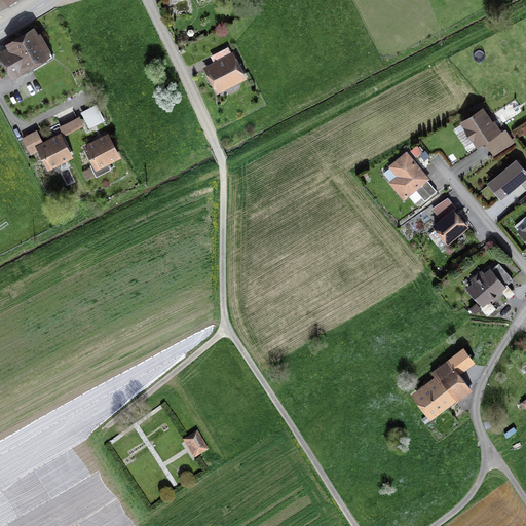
[(2,54),(12,73),(50,51),(37,29),(15,41),(7,46),(10,50),(2,54)]
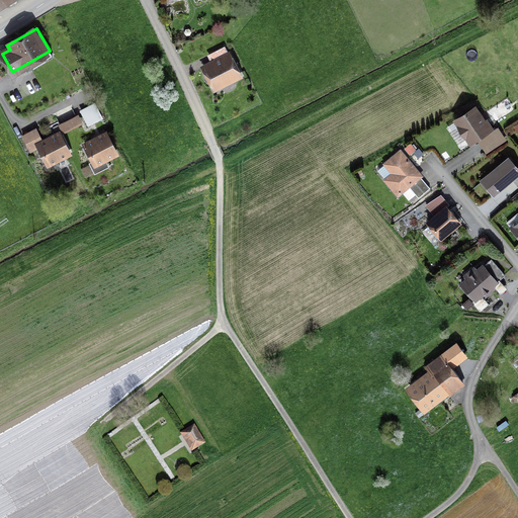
[(207,55),(210,60),(200,66),(213,92),(243,77),(230,51),(228,52),(225,46),(207,55)]
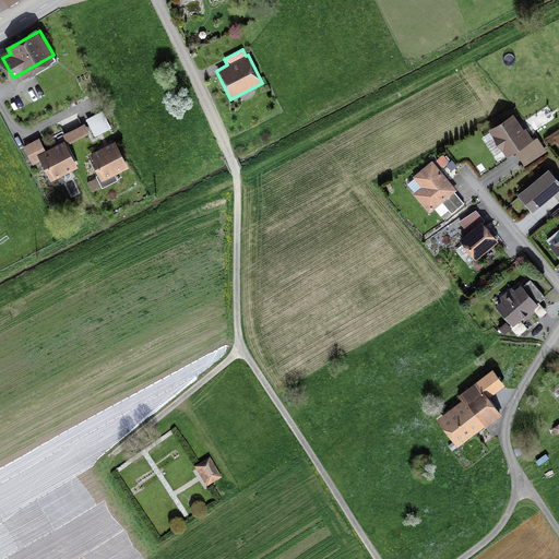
[(524,165),(547,151),(537,137),(534,140),(526,130),(522,132),(513,118),(482,137),(497,161),(514,150),(524,165)]
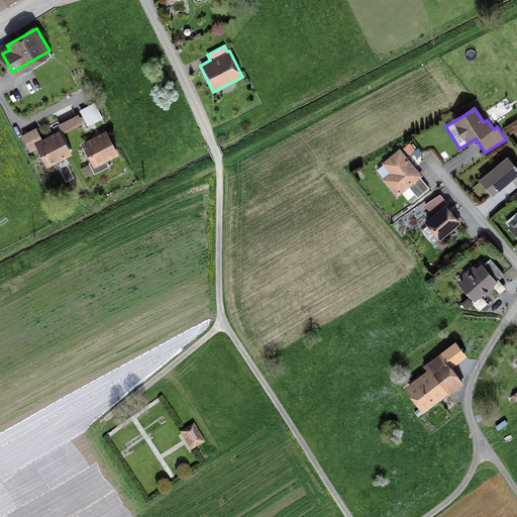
[(79,115),(59,125),(63,132),(83,123),(79,115)]
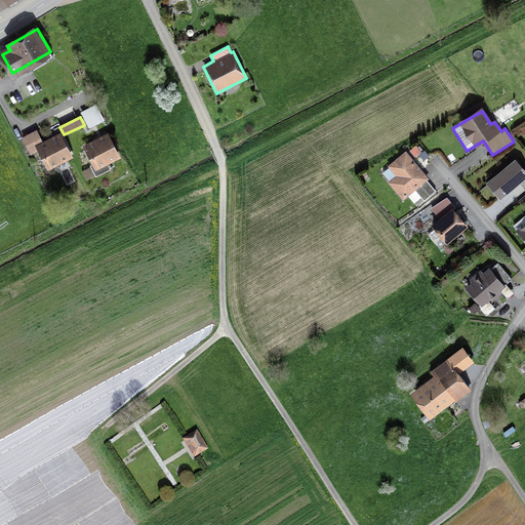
[(71,156),(61,135),(53,138),(43,144),(38,132),(23,139),(31,155),(41,150),(49,167),(71,156)]
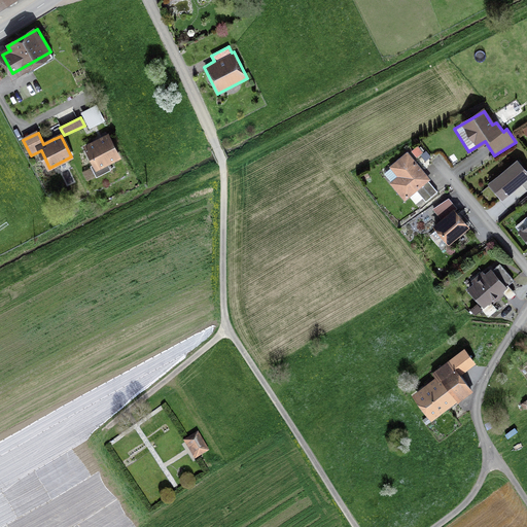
[(118,157),(108,136),(102,139),(86,147),(95,164),(91,166),(97,177),(111,170),(108,163),(118,157)]
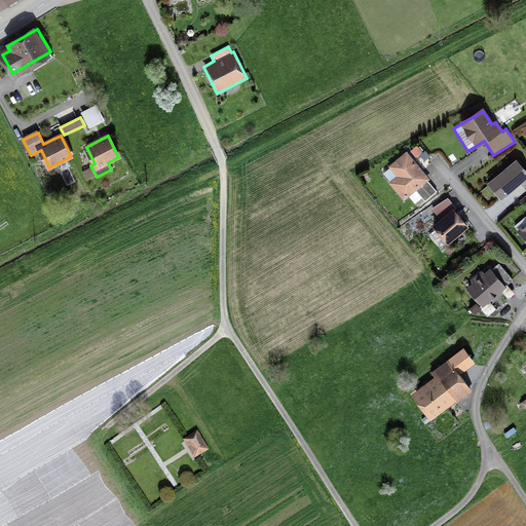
[(410,150),(416,157),(422,151),(417,145),(410,150)]
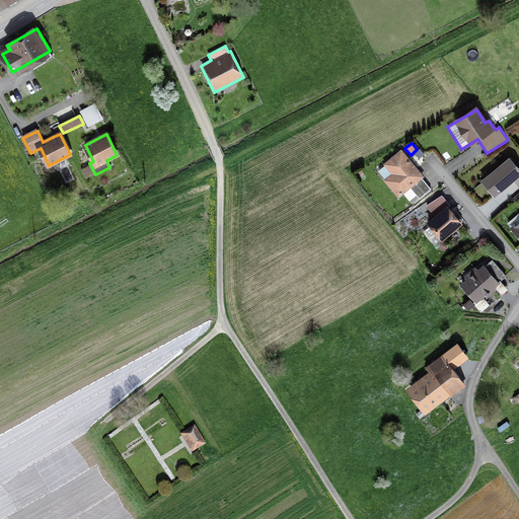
[(410,187),(419,198),(431,189),(422,177),(425,175),(400,151),(385,164),(395,176),(387,182),(399,196),(410,187)]
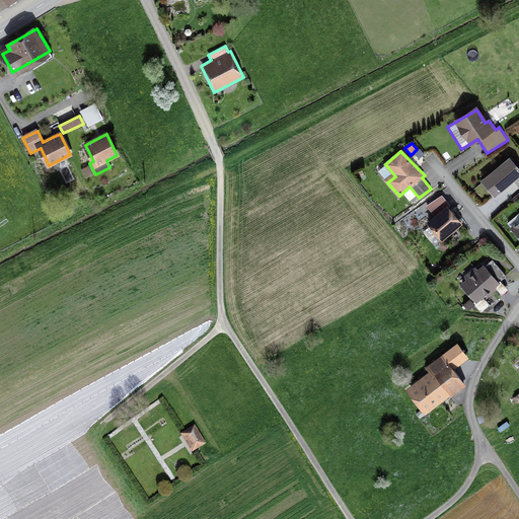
[(518,166),(509,155),(479,180),(494,198),(513,181),(518,188),(518,166)]
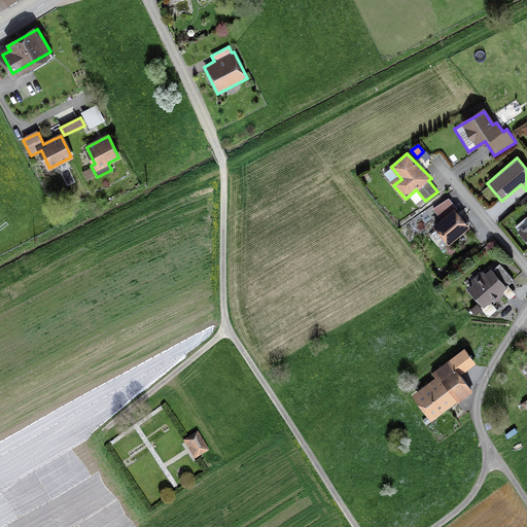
[(447,241),(449,243),(468,226),(454,212),(457,208),(448,197),(433,209),(443,219),(435,226),(437,229),(430,234),(441,246),(447,241)]
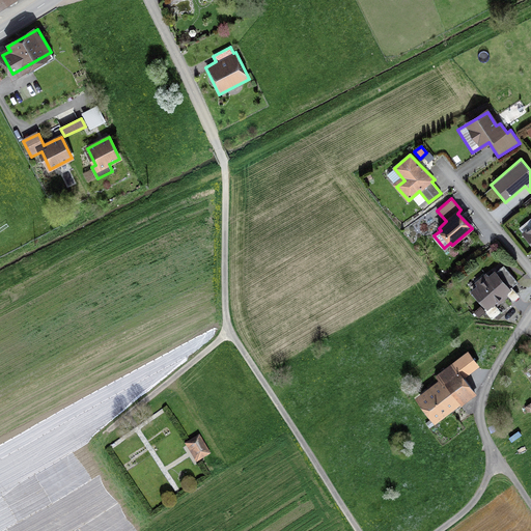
[(507,295),(513,301),(520,296),(512,288),(519,282),(503,266),(490,278),(486,275),(477,284),(479,286),(473,292),(486,307),(484,310),(492,318),(500,311),(495,306),(507,295)]
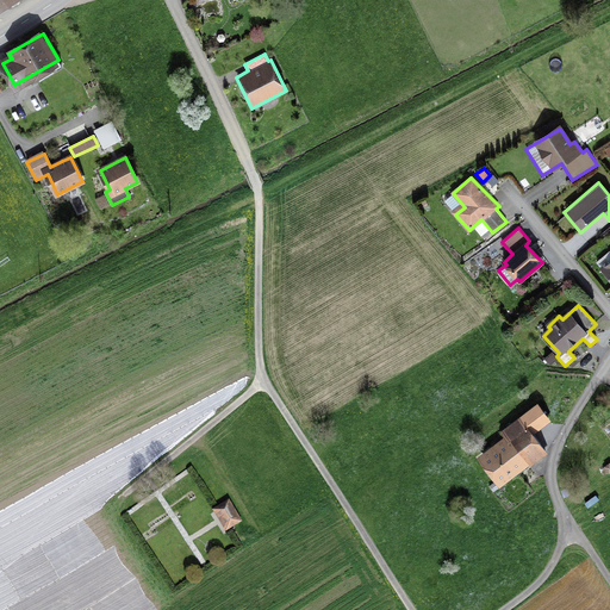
[(548,419),(537,405),(502,433),(509,442),(483,461),(498,480),(543,446),(533,431),(548,419)]
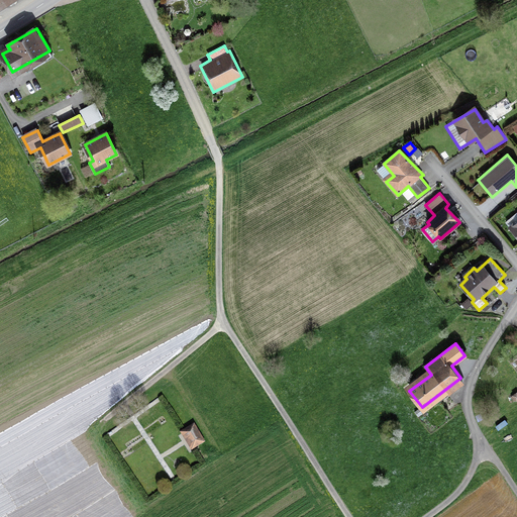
[(183,432),(192,448),(203,441),(194,426),(183,432)]
